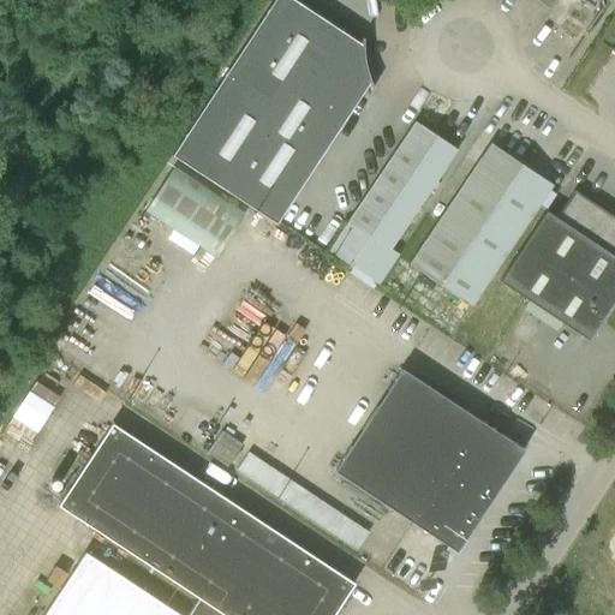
[(273,0),(171,155),(275,224),(368,83),(371,89),(372,89),(371,84),(369,81),(368,77),(366,73),(365,70),(364,64),(363,58),(363,52),(363,48),(363,45),(363,39),(360,39),(360,45),(293,0),(273,0)]
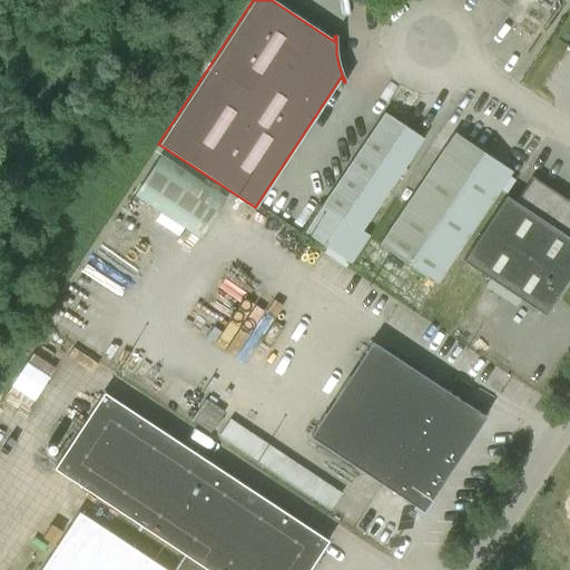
[(422,138),(384,112),(304,233),(326,248),(324,253),(345,268),(349,263),(352,265),(371,237),(361,231),(370,216),(415,149),(422,138)]
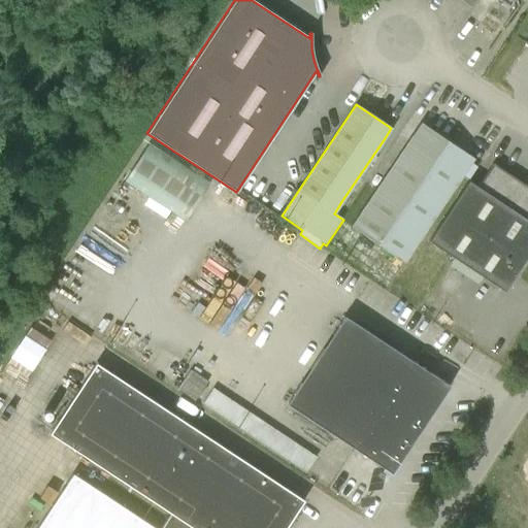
[(464,153),(421,124),(361,212),(351,227),(403,262),(473,159),(464,153)]
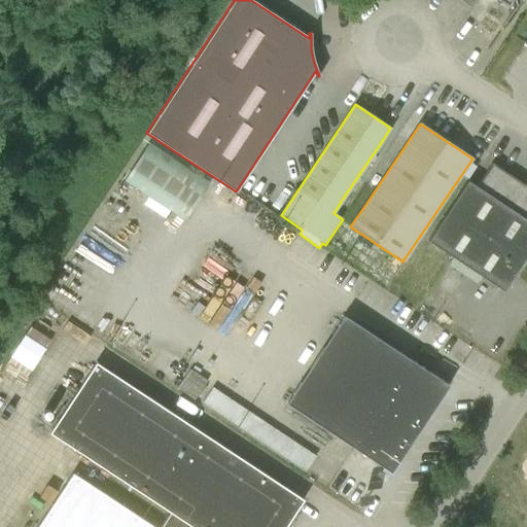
[(124,180),(184,220),(209,184),(147,144),(124,180)]
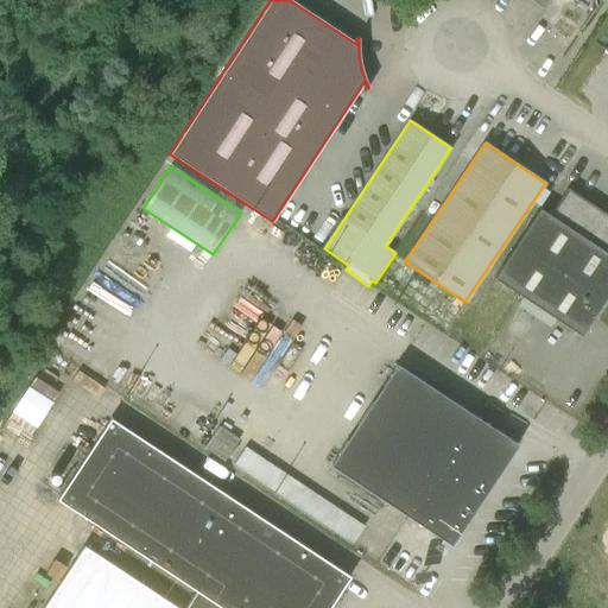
[(607,215),(567,189),(549,216),(539,209),(493,278),(524,299),(581,336),(607,297),(607,293),(607,215)]
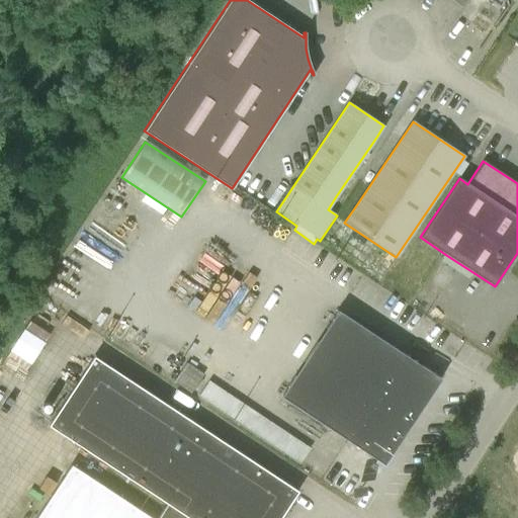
[(281,397),(310,416),(383,464),(441,378),(338,311),(281,397)]
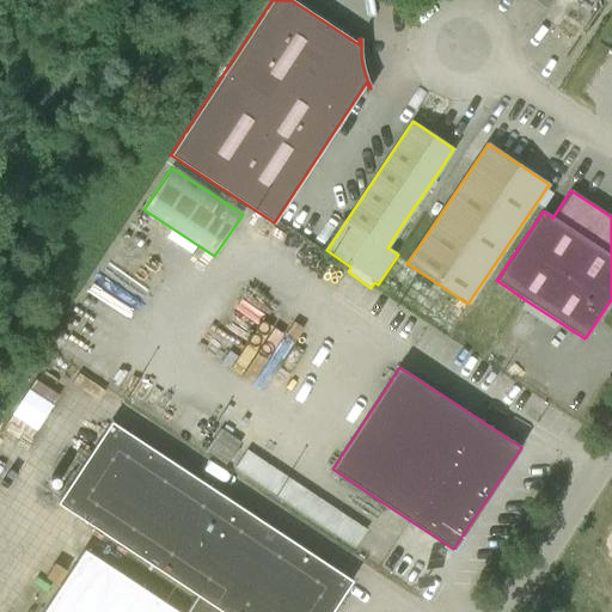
[(35,421),(44,407),(23,392),(13,408),(35,421)]
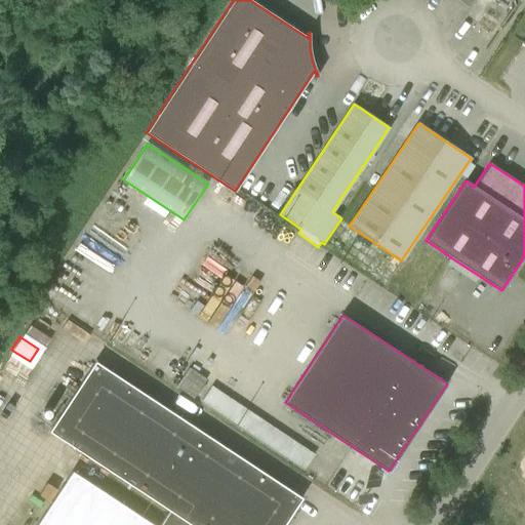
[(94,362),(48,432),(169,512),(160,524),(153,524),(72,472),(36,524),(284,524),(301,498),(298,496),(94,362)]
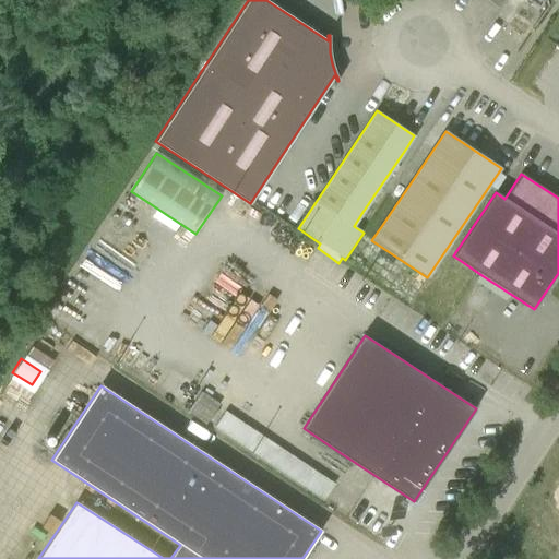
[(207,423),(217,400),(194,391),(185,413),(207,423)]
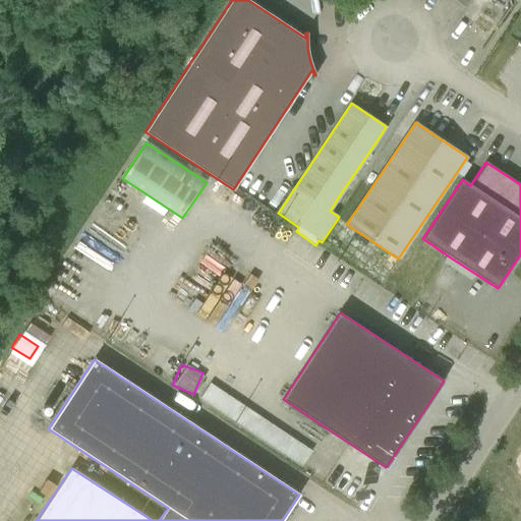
[(199,398),(302,466),(311,452),(209,385),(199,398)]
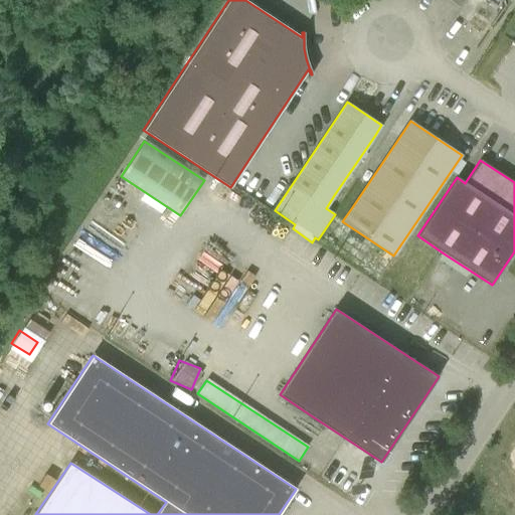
All buildings are outlined.
